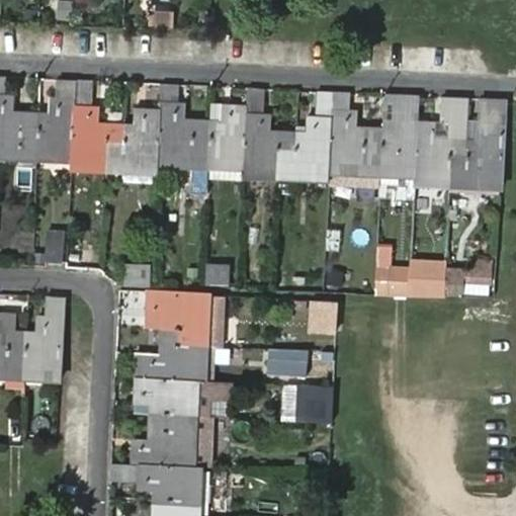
[(168,10),(150,9),(149,29),(168,30),(168,10)]
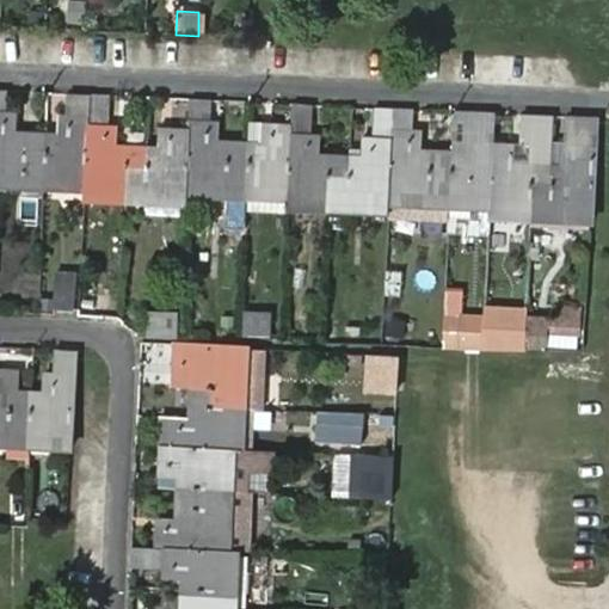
[(7,92),(0,91),(0,179),(43,183),(45,133),(17,131),(17,111),(6,111),(7,92)]
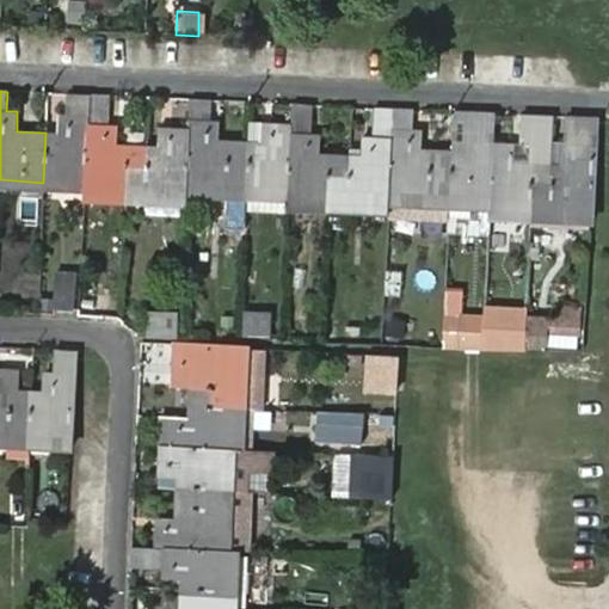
[(87,96),(68,94),(68,114),(68,134),(56,133),(45,133),(43,183),(85,184),(87,96)]
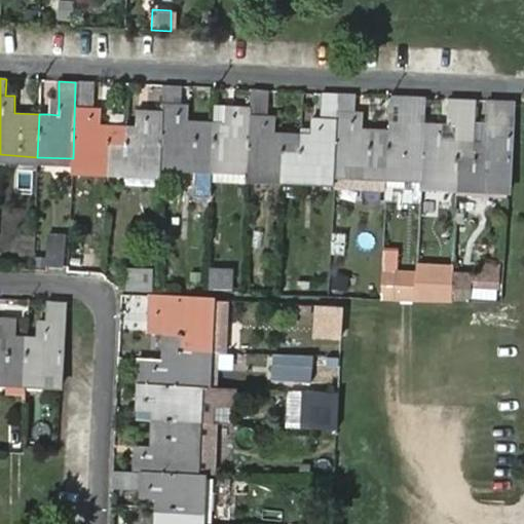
[(75,82),(73,158),(72,166),(111,167),(112,148),(119,148),(120,140),(128,141),(128,125),(101,123),(92,123),(94,108),(95,83),(75,82)]
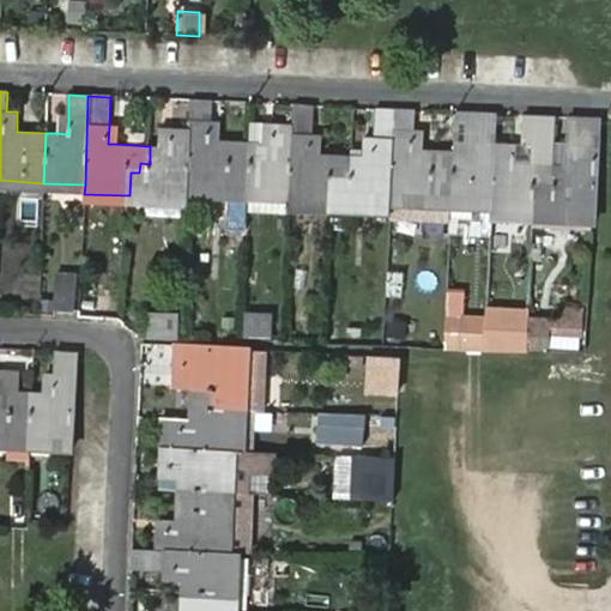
[(211,101),(189,101),(189,129),(186,189),(247,191),(248,143),(221,140),(210,140),(211,121),(211,101)]
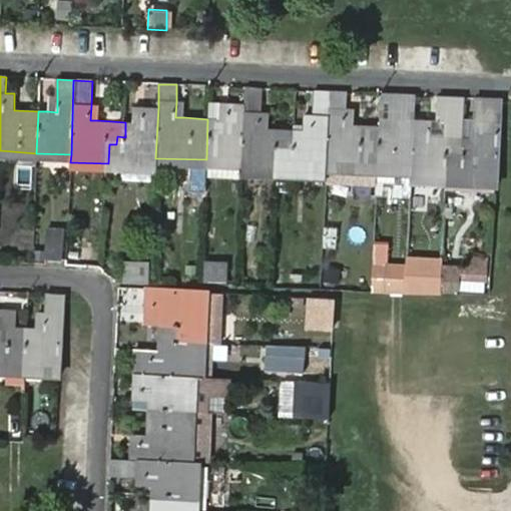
[(261,89),(242,88),(242,104),(239,161),(239,169),(271,172),(272,154),(281,155),(282,149),(287,149),(288,130),(267,129),(259,130),(260,112),(261,89)]
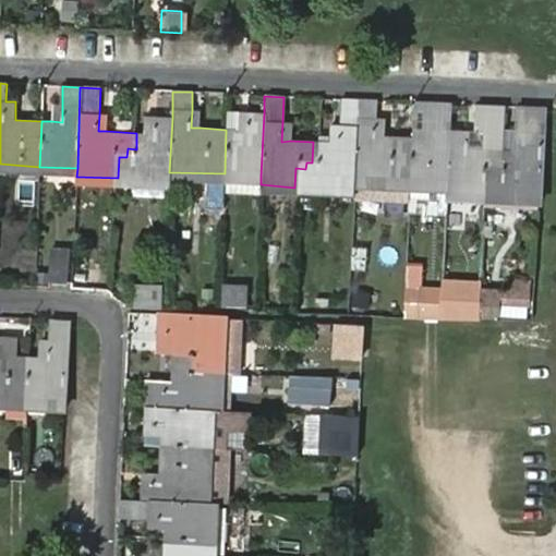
[(359,100),(338,99),(336,124),(336,142),(327,142),(313,142),(312,162),(306,162),(305,169),(295,168),(294,188),(353,190),(354,182),(359,100)]
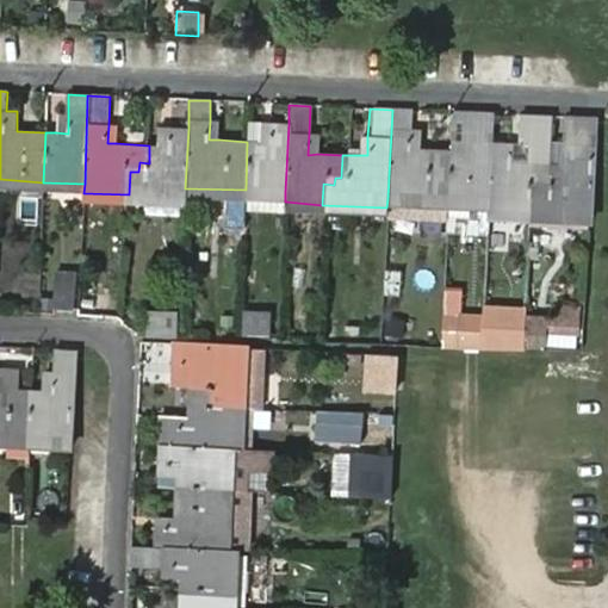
[(410,111),(392,110),(388,199),(445,202),(448,150),(421,149),(408,149),(409,129),(410,111)]
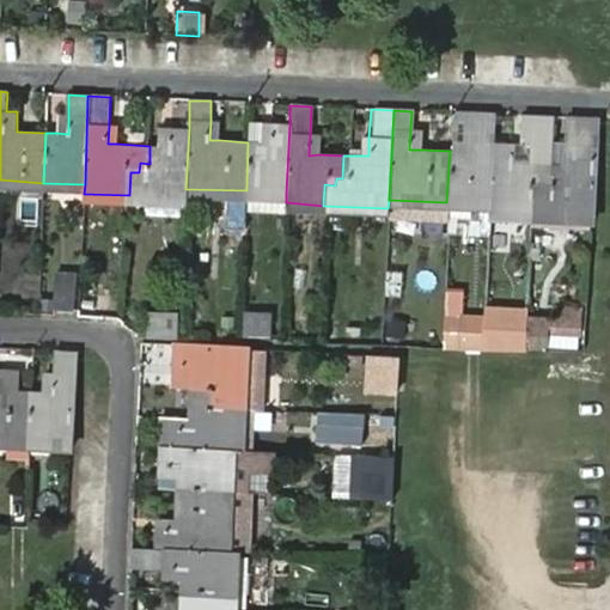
[(68,114),(56,114),(56,133),(68,134),(68,114)]
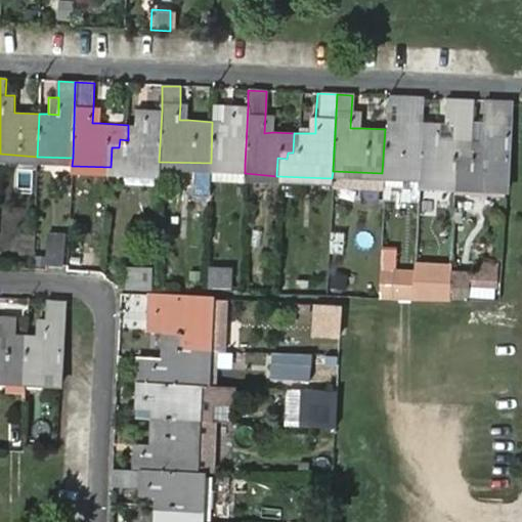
[(188,103),(180,103),(179,120),(188,120),(188,103)]
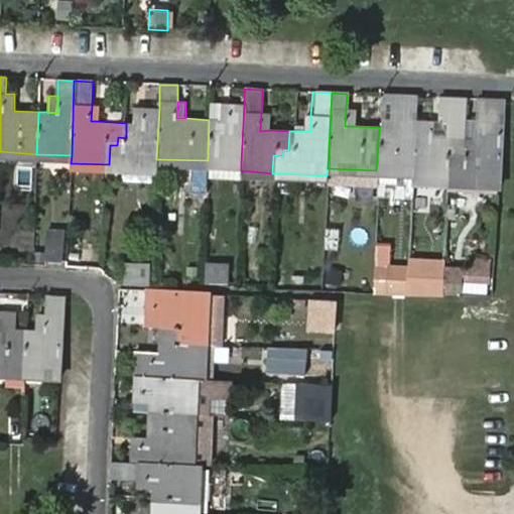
[(219,103),(218,120),(228,121),(228,104),(219,103)]
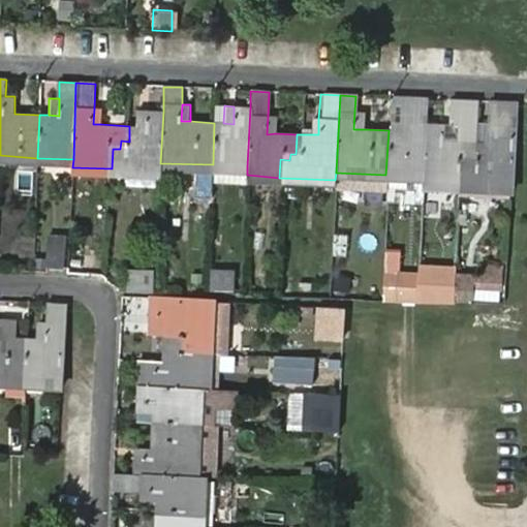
[(223,123),(214,123),(213,164),(247,166),(250,107),(234,106),(234,124),(223,123)]
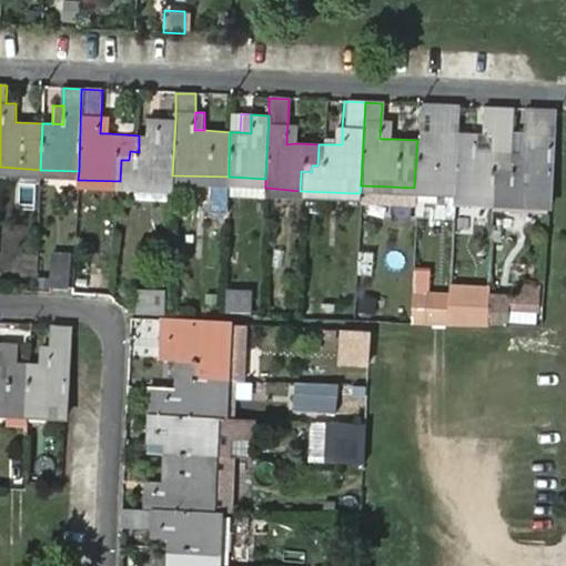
[(109,117),(101,117),(100,133),(109,133),(109,117)]
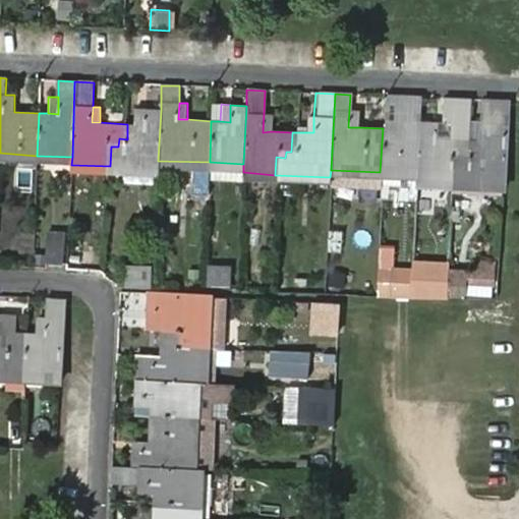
[(158,168),(158,161),(161,110),(142,109),(142,125),(134,124),(127,124),(127,139),(119,138),(118,147),(111,147),(110,166),(158,168)]
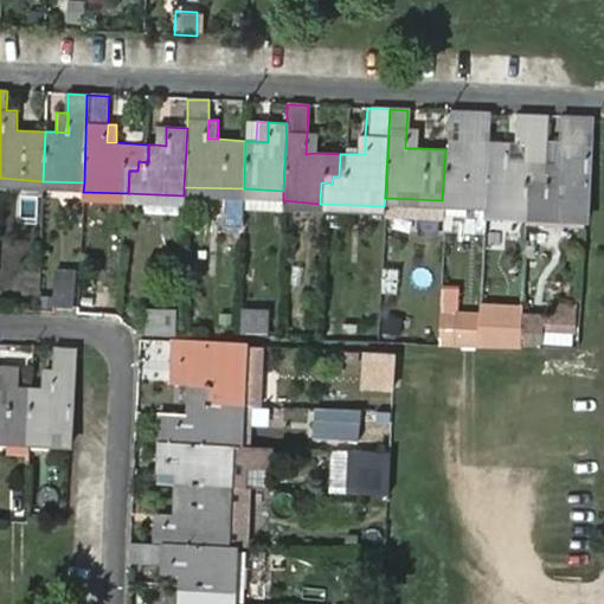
[(156,127),(156,145),(166,146),(166,127),(156,127)]
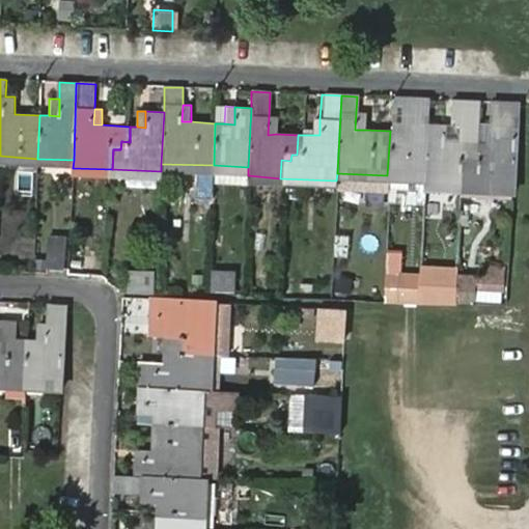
[(366,112),(356,112),(355,130),(366,130),(366,112)]
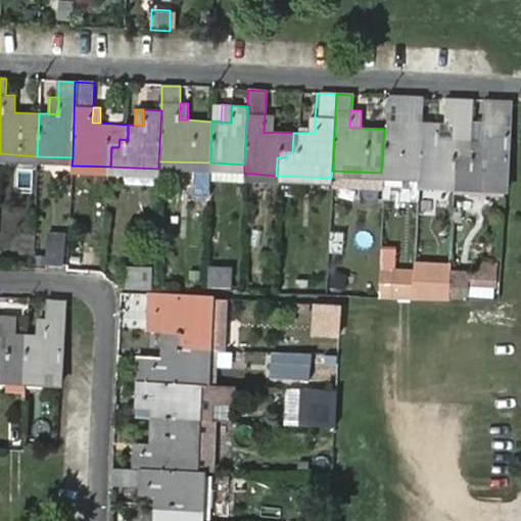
[(394,112),(394,130),(404,130),(404,113),(394,112)]
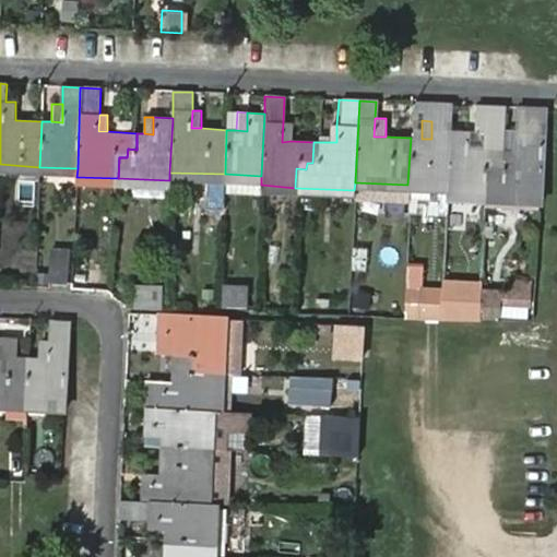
[(407,185),(447,186),(449,130),(449,121),(431,121),(431,139),(422,139),(411,138),(407,185)]
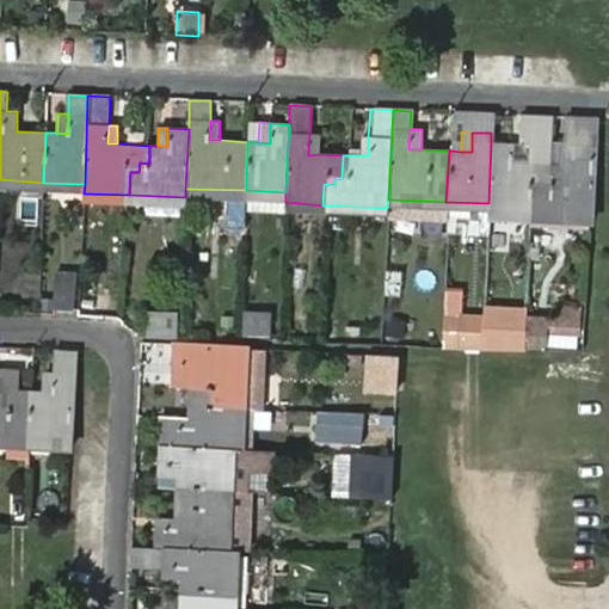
[(319,134),(309,134),(308,155),(318,154),(319,134)]
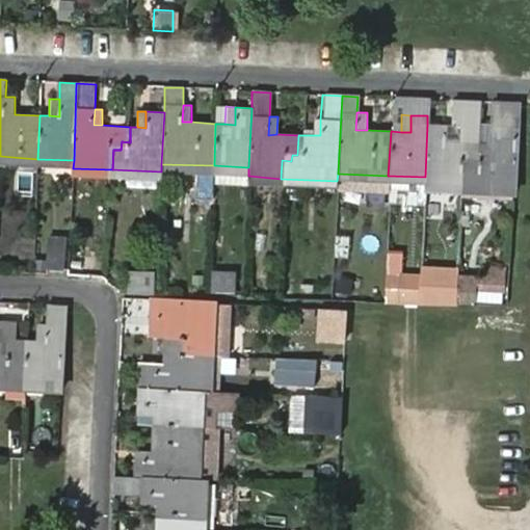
[(298,129),(298,135),(312,135),(320,135),(320,118),(312,117),(312,129),(298,129)]
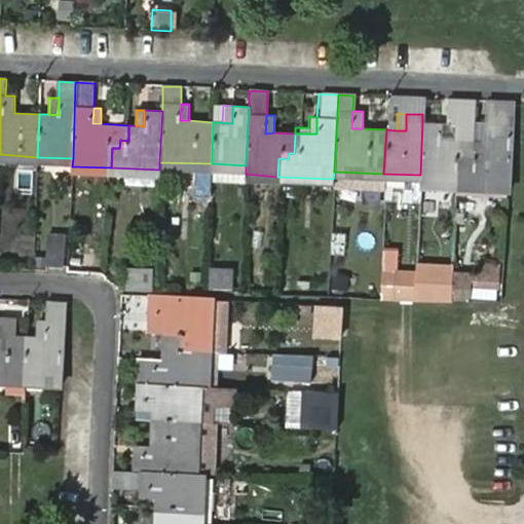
[(470,158),(471,141),(449,140),(439,140),(440,123),(422,122),(420,175),(419,183),(455,184),(456,166),(462,166),(462,158),(470,158)]
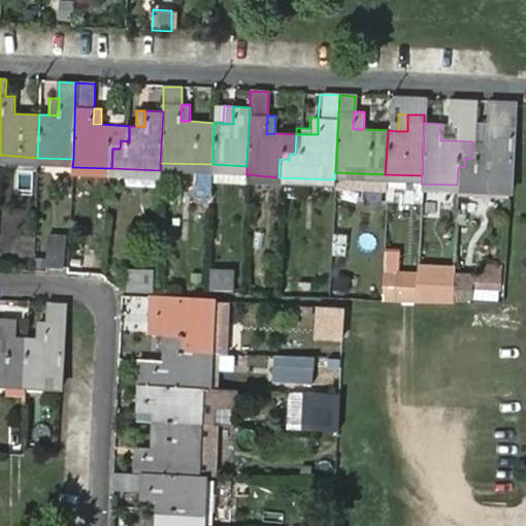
[(450,124),(441,124),(440,140),(451,140),(450,124)]
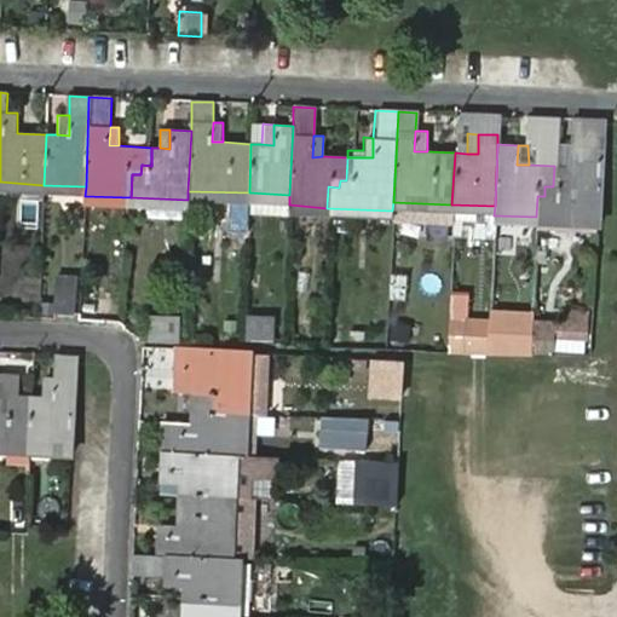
[(569,167),(554,166),(553,186),(545,186),(545,196),(537,196),(536,217),(598,219),(601,149),(580,148),(578,167),(569,167)]
